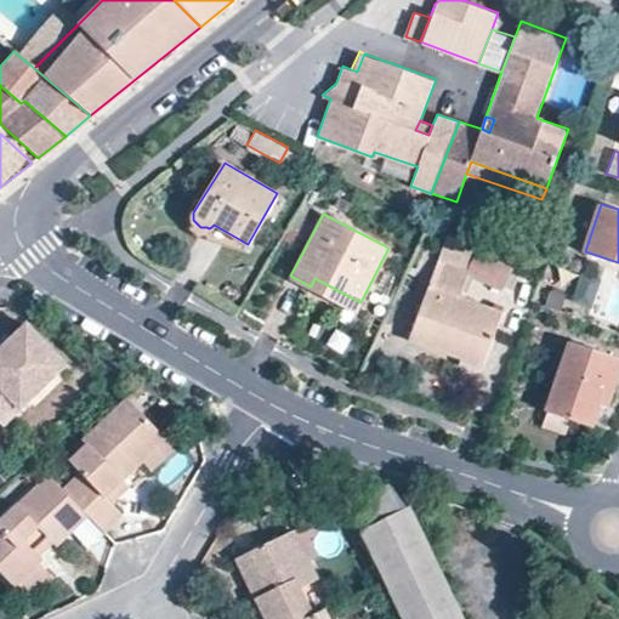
[(503,284),(510,267),(448,233),(409,339),(483,365),(501,311),(459,295),(461,287),(467,271),(473,273),(503,284)]
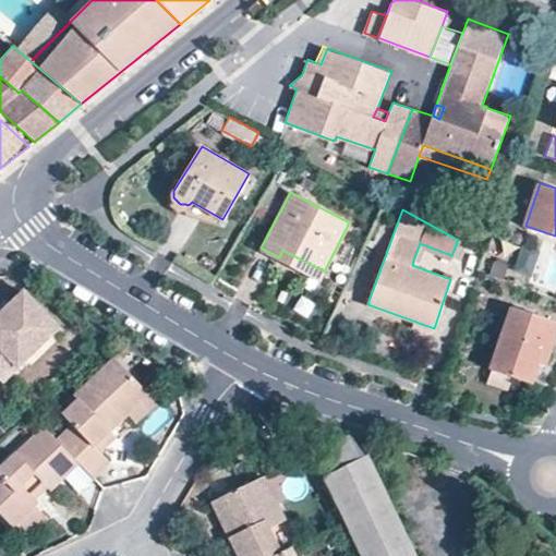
[(420,260),(425,245),(420,243),(414,257),(420,260)]
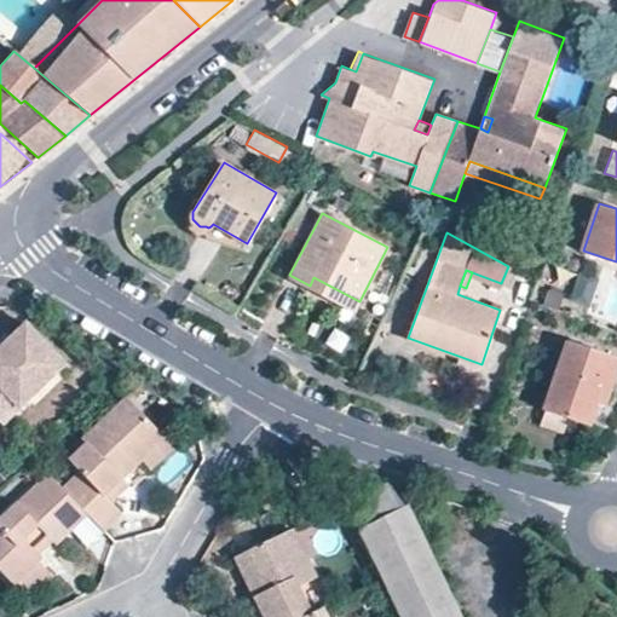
[(313,277),(310,286),(355,309),(359,301),(313,277)]
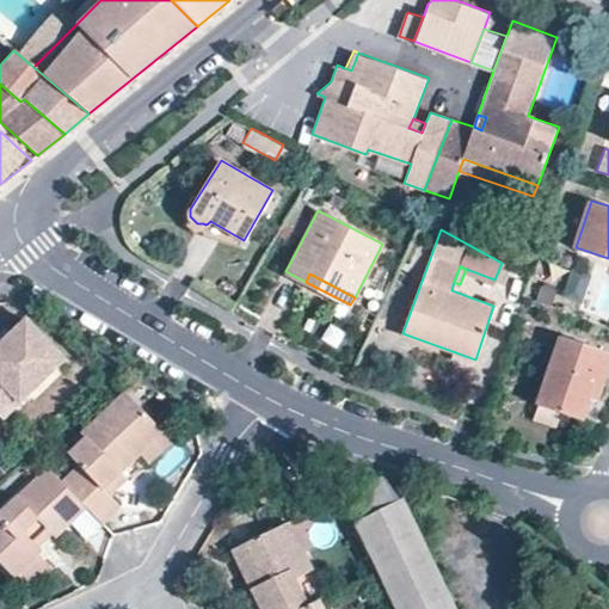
[(0,417),(63,356),(24,317),(0,338),(0,417)]
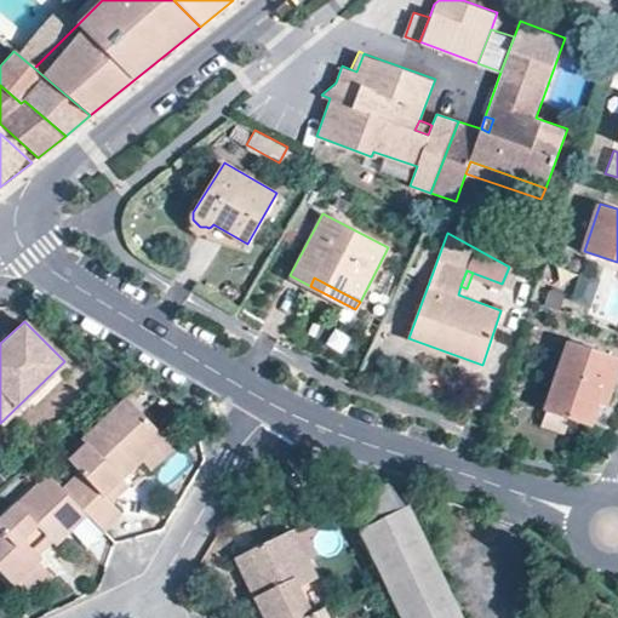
[(617,356),(568,341),(545,410),(564,417),(591,427),(600,404),(605,389),(612,392),(617,372),(617,356)]
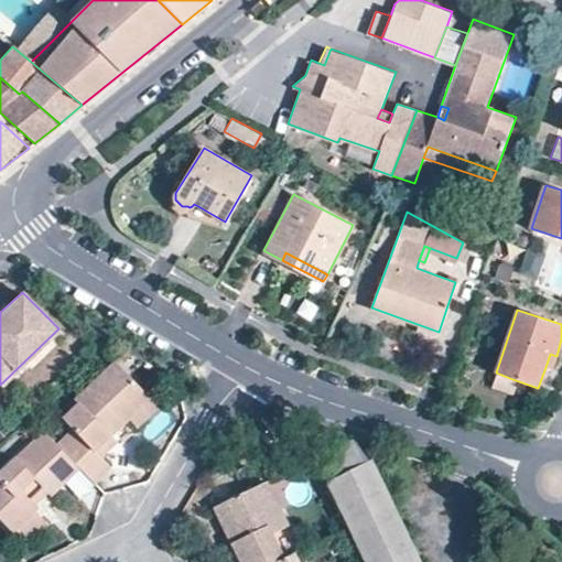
[(552,370),(557,356),(550,354),(546,367),(552,370)]
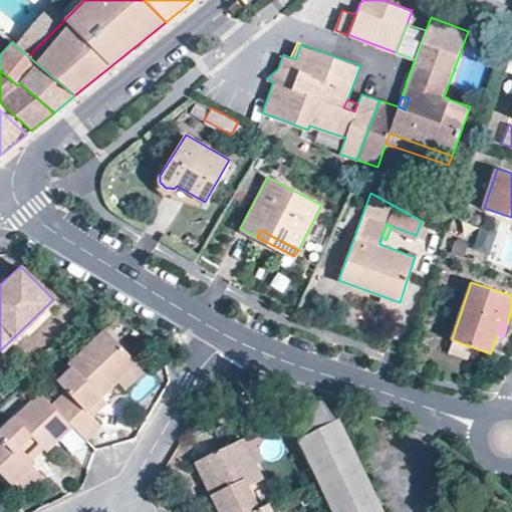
[(71,426),(83,439),(98,424),(90,416),(83,409),(98,395),(114,378),(135,360),(102,327),(67,361),(72,366),(56,379),(65,390),(50,404),(71,426)]
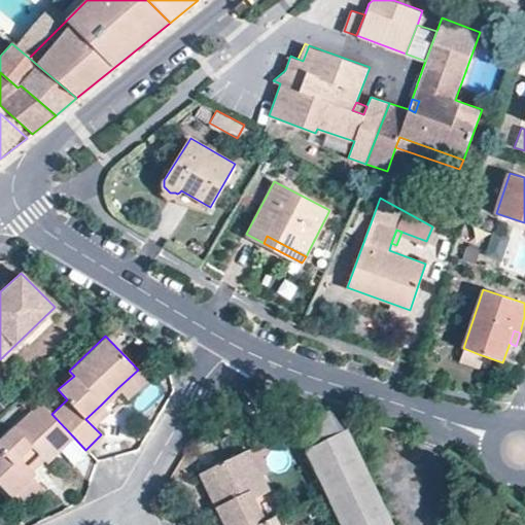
[(479,354),(463,348),(459,361),(475,366),(479,354)]
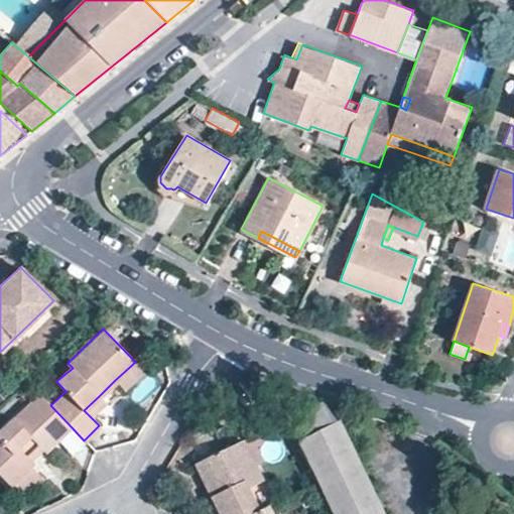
[(143,370),(135,362),(115,380),(124,389),(143,370)]
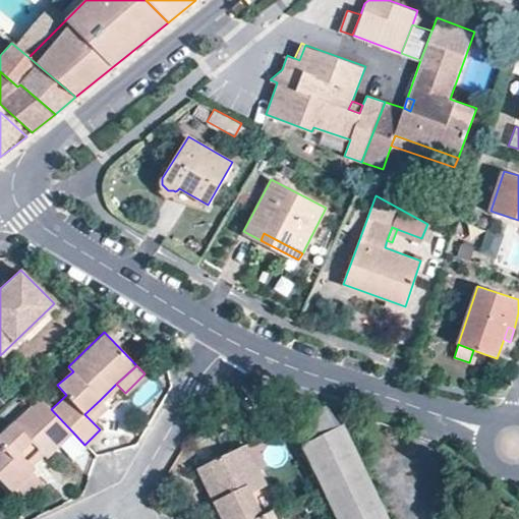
[(53,381),(57,385),(73,371),(68,366),(53,381)]
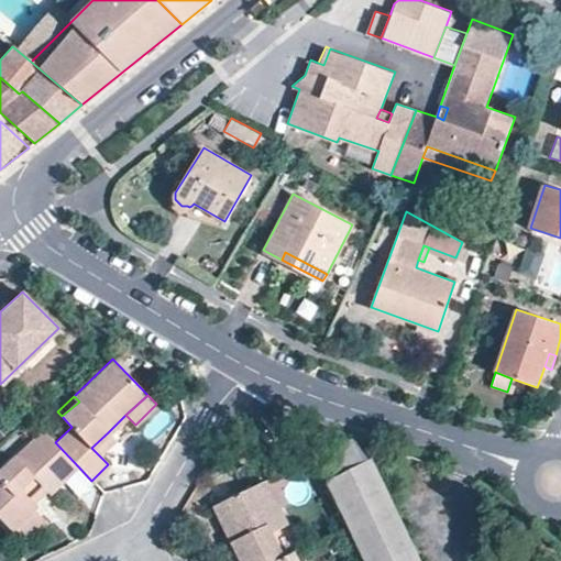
[(55,442),(42,428),(0,466),(0,518),(11,530),(14,527),(36,506),(22,491),(33,479),(48,495),(78,466),(55,442)]
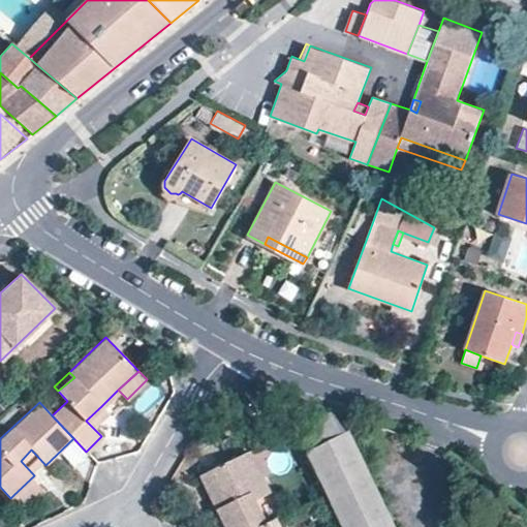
[(86,421),(93,428),(107,413),(101,406),(86,421)]
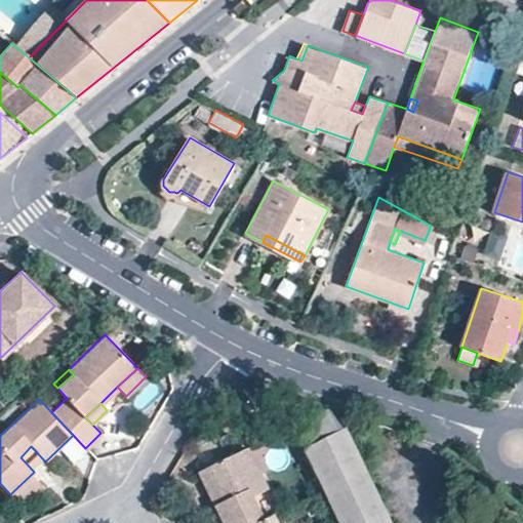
[(287,406),(275,403),(271,420),(283,423),(287,406)]
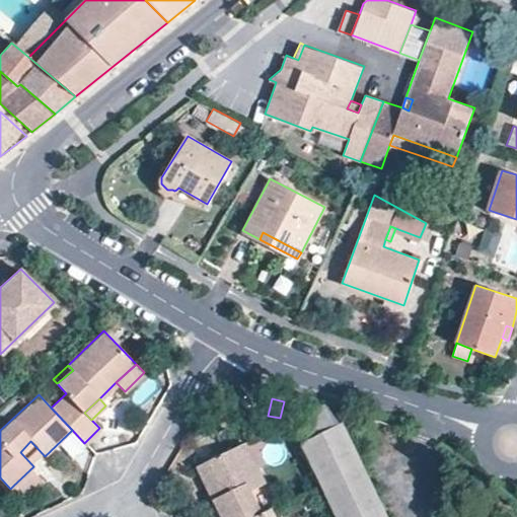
[(338,425),(323,404),(291,420),(301,443),(338,425)]
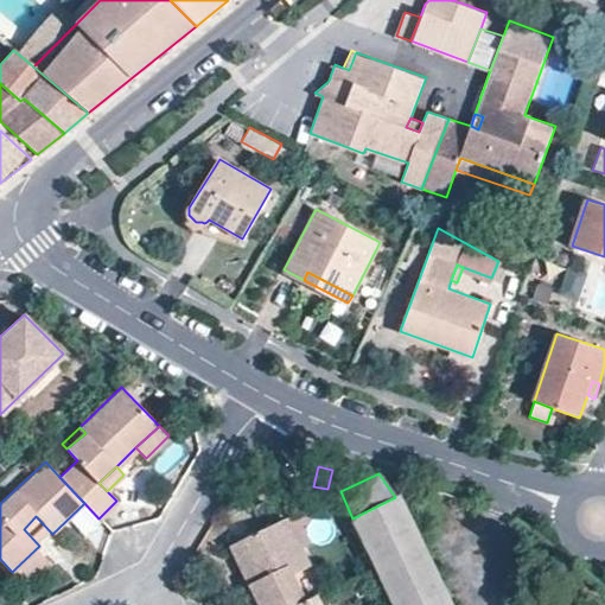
[(395,497),(352,518),(394,604),(450,604),(397,496),(395,497)]
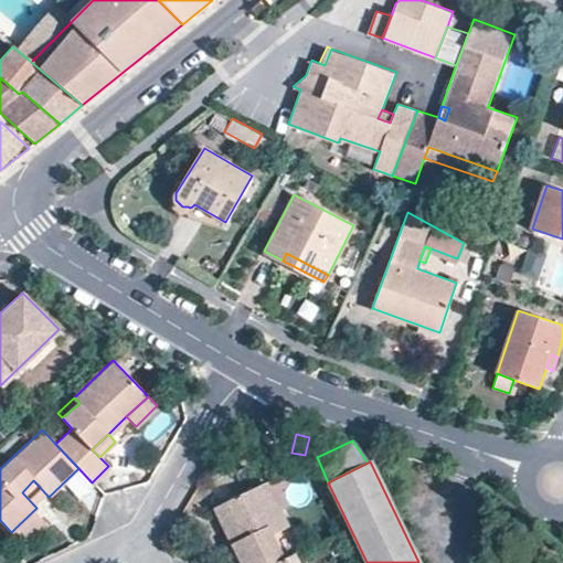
[(22,492),(36,508),(49,497),(33,480),(22,492)]
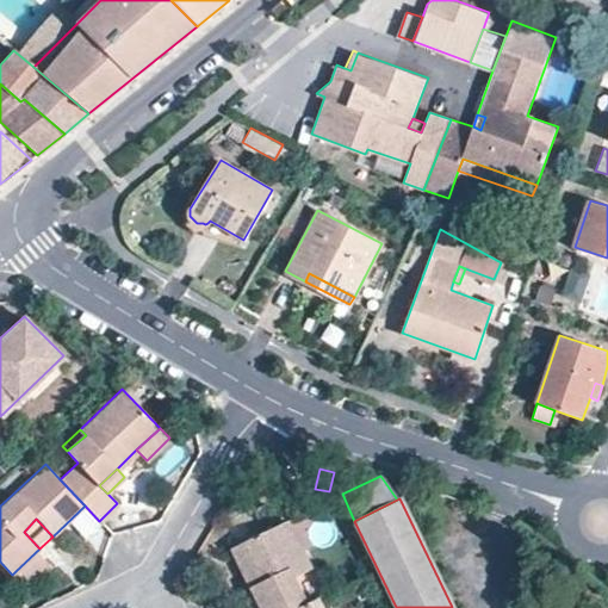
[(243,589),(250,607),(298,607),(304,606),(291,577),(310,569),(286,520),(243,541),(262,581),(250,585),(243,589)]
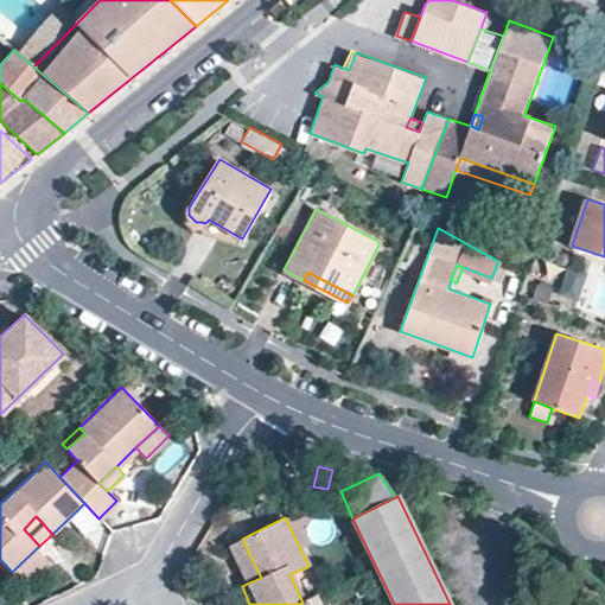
[(231,543),(249,583),(261,578),(242,539),(231,543)]
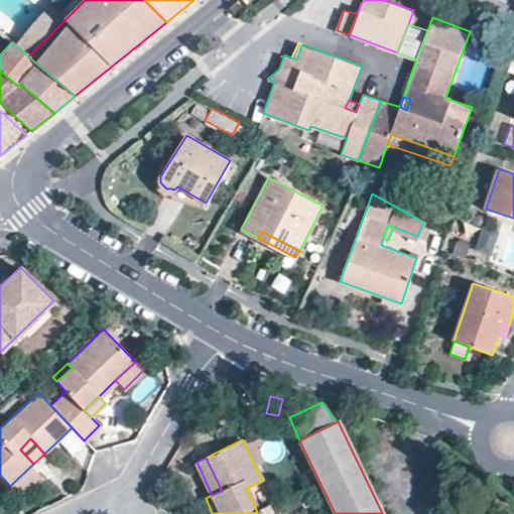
[(33,464),(13,483),(20,489),(40,470),(33,464)]
